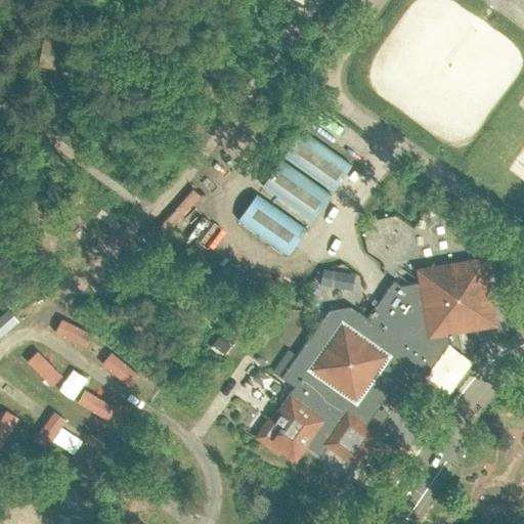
[(55,40),(44,37),(38,64),(66,71),(71,47),(54,44),(55,40)]
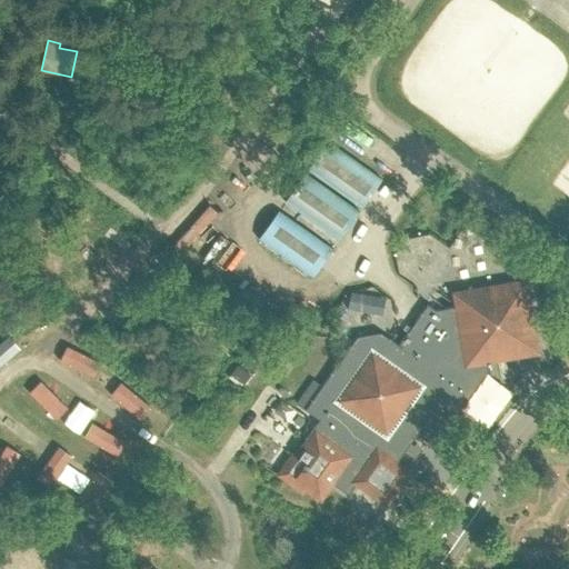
[(381,179),(327,141),(307,170),(361,208),(381,179)]
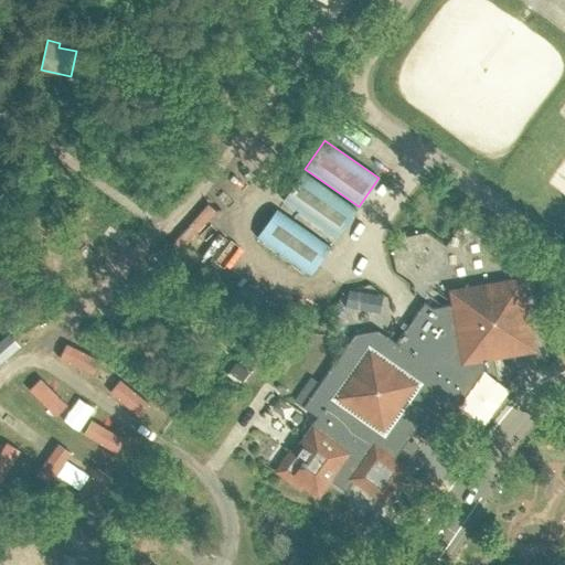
[(356,210),(302,172),(283,201),(337,238),(356,210)]
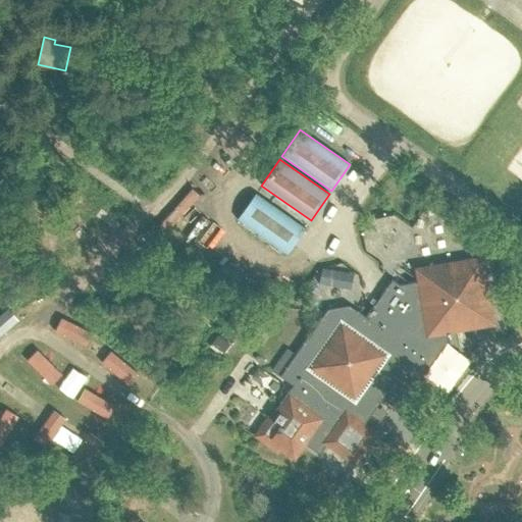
[(304,228),(256,194),(237,219),(285,255),(304,228)]
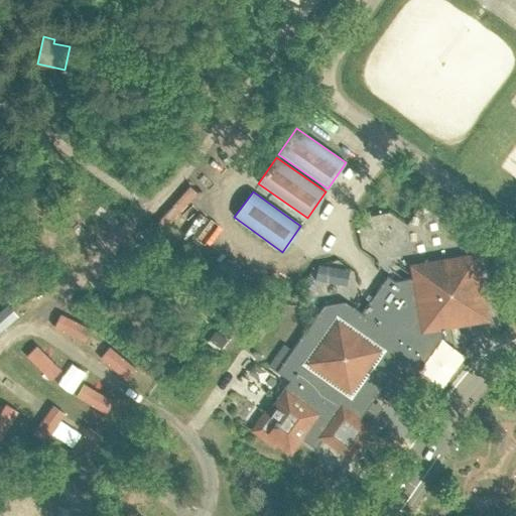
[(485,318),(474,257),(413,268),(415,277),(394,281),(386,276),(361,312),(345,301),(323,305),(276,372),(288,380),(271,405),(274,407),(256,432),(273,443),(275,440),(289,450),(299,437),(315,448),(324,436),(349,455),(368,428),(357,421),(365,409),(369,412),(375,403),(372,401),(377,394),(386,400),(403,376),(414,374),(441,335),(440,326),(485,318)]
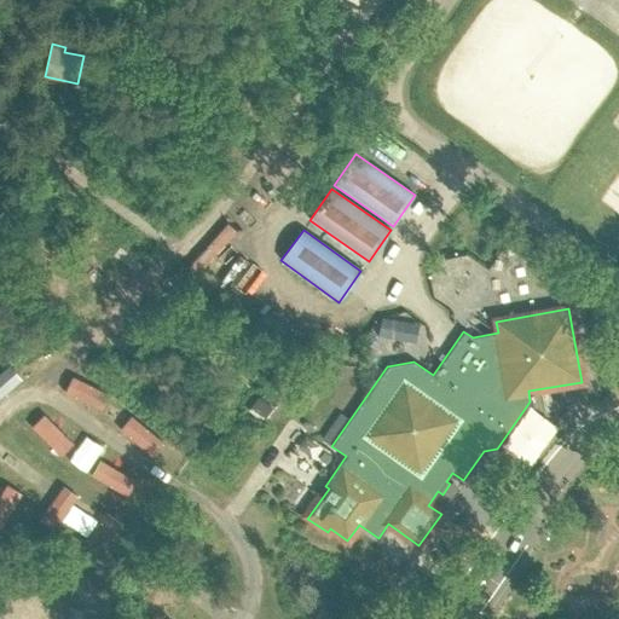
[(374,329),(372,351),(418,353),(420,330),(374,329)]
